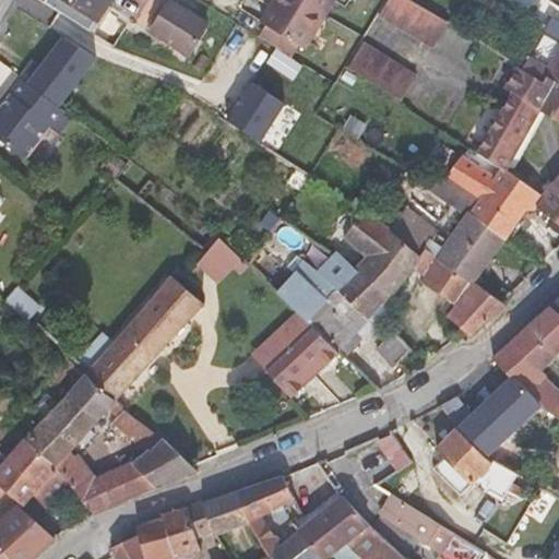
[(45,0),(44,1),(94,34),(111,7),(108,4),(110,0),(45,0)]
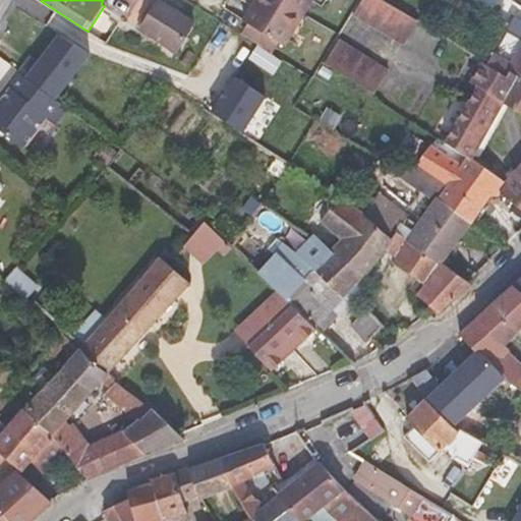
[(184,38),(197,46),(208,30),(159,0),(150,16),(184,38)]
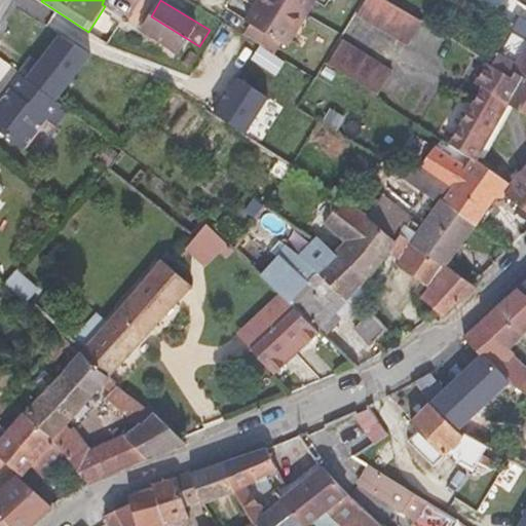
[(286,45),(305,14),(283,0),(259,0),(247,22),(251,24),(282,43),(286,45)]
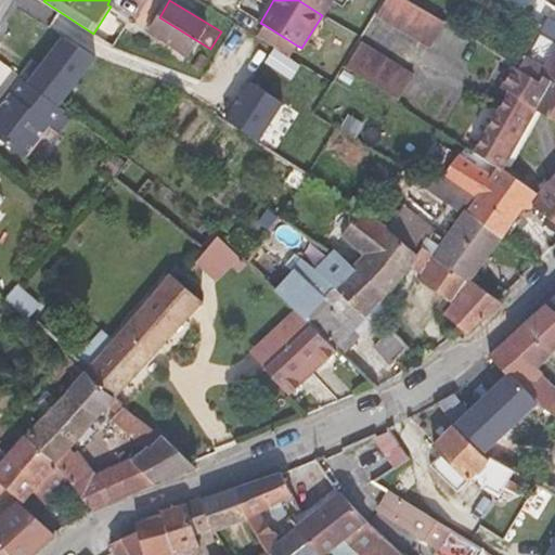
[(298,0),(322,15),(331,0),(298,0)]
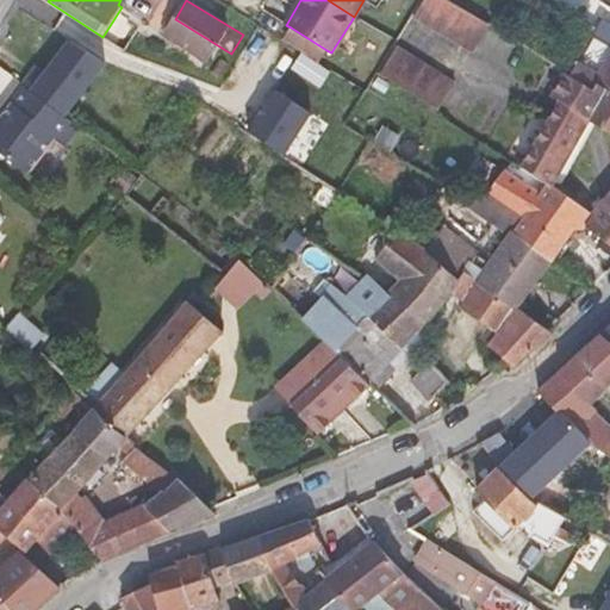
[(472,54),(490,25),(446,0),(419,0),(411,16),(472,54)]
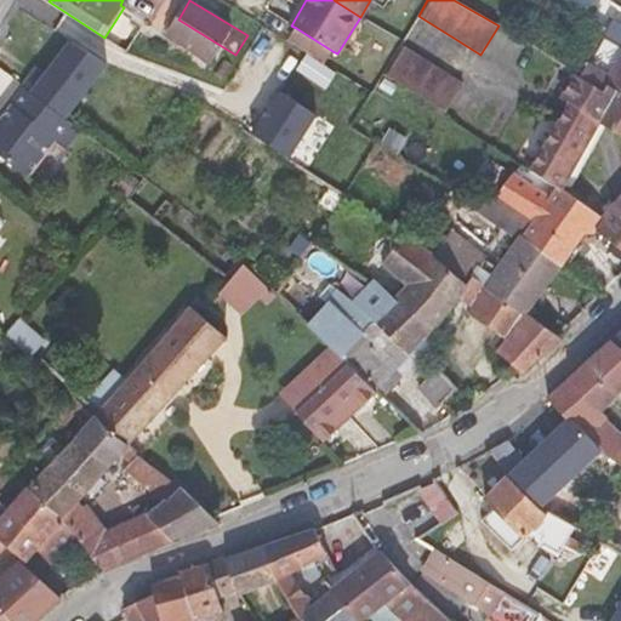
[(564,0),(610,27),(620,7),(620,6),(609,0),(564,0)]
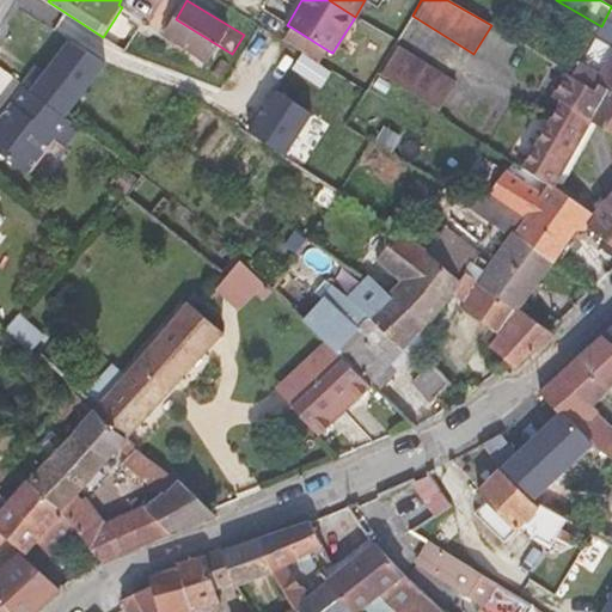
[(611,90),(611,7),(601,26),(573,75),(597,90),(600,84),(611,90)]
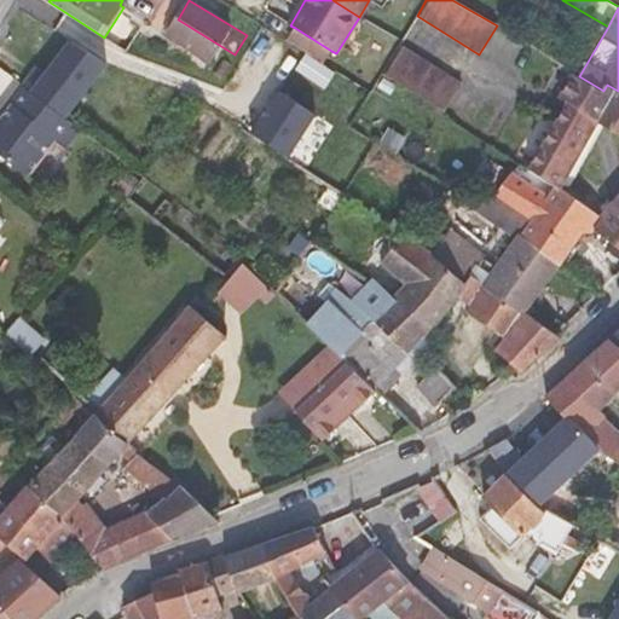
[(219,45),(178,19),(168,35),(209,61),(219,45)]
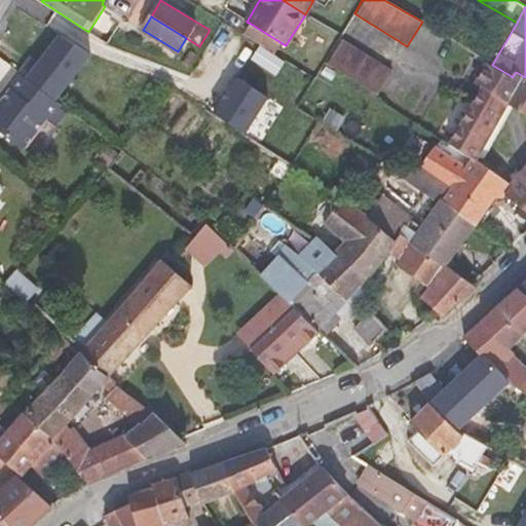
[(275,54),(282,43),(251,24),(243,35),(275,54)]
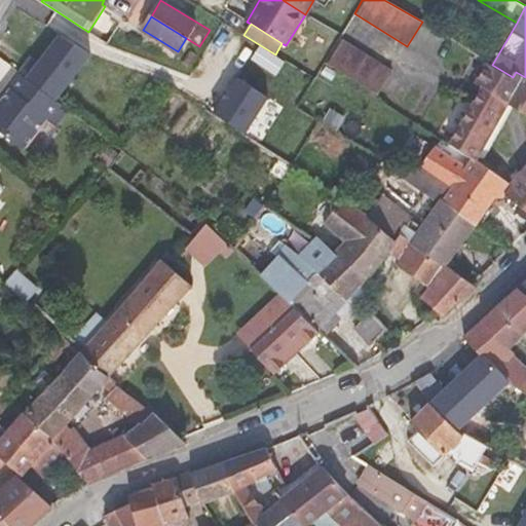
[(33,57),(22,73),(58,101),(90,58),(62,36),(41,63),(33,57)]
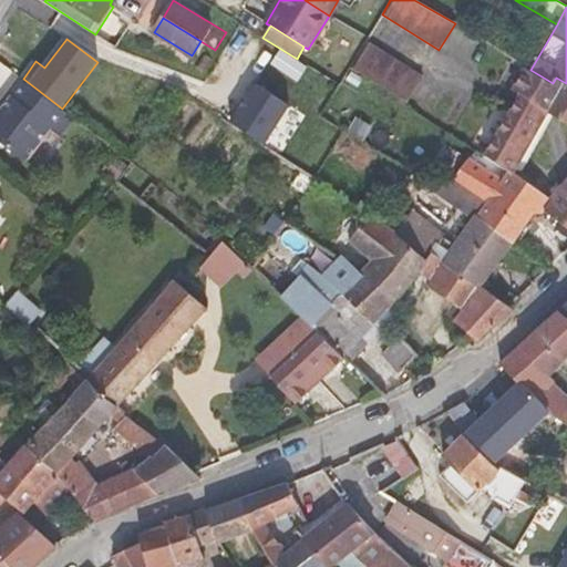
[(350,66),(408,104),(424,76),(366,41),(350,66)]
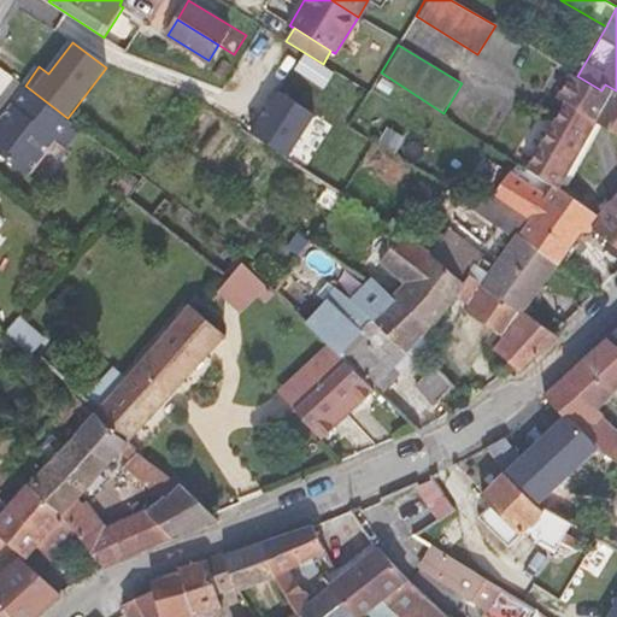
[(616,134),(616,90),(605,84),(601,90),(577,76),(573,74),(559,97),(568,101),(528,168),(553,186),(559,191),(597,123),(616,134)]
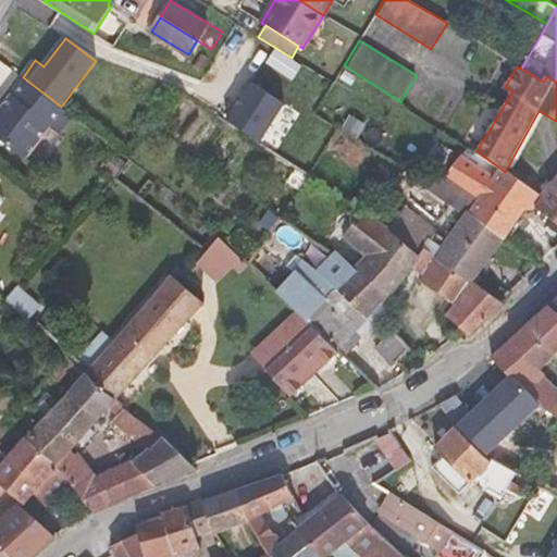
[(23,77),(21,76),(9,91),(13,95),(0,111),(0,137),(26,158),(51,125),(62,133),(74,116),(61,107),(23,77)]
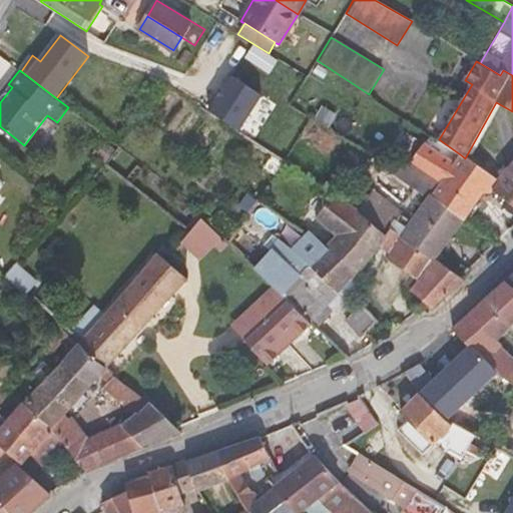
[(232,76),(209,111),(240,130),(263,95),(232,76)]
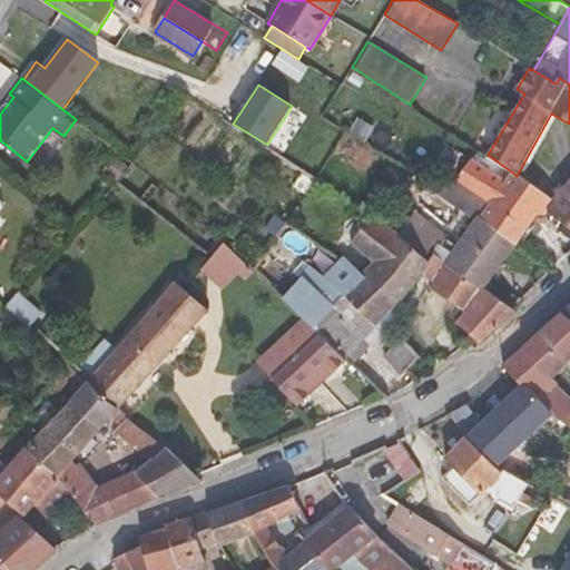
[(480,216),(517,243),(537,215),(548,212),(554,202),(517,176),(511,172),(504,180),(482,166),(471,159),(457,180),(490,202),(480,216)]
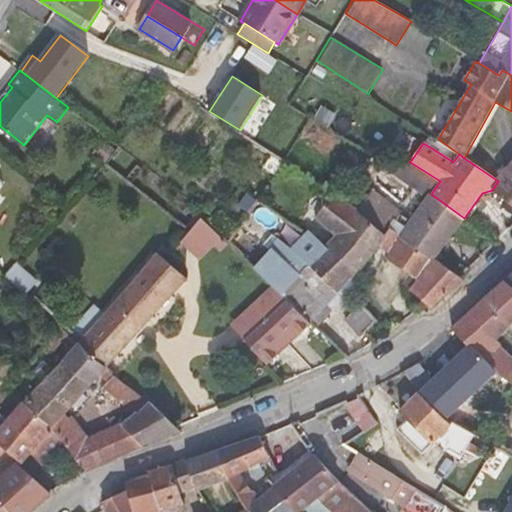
[(390,228),(434,259),(464,218),(431,194),(440,181),(410,162),(389,166),(387,167),(390,171),(427,198),(411,219),(401,212),(402,212),(374,190),(359,210),(386,234),(390,228)]
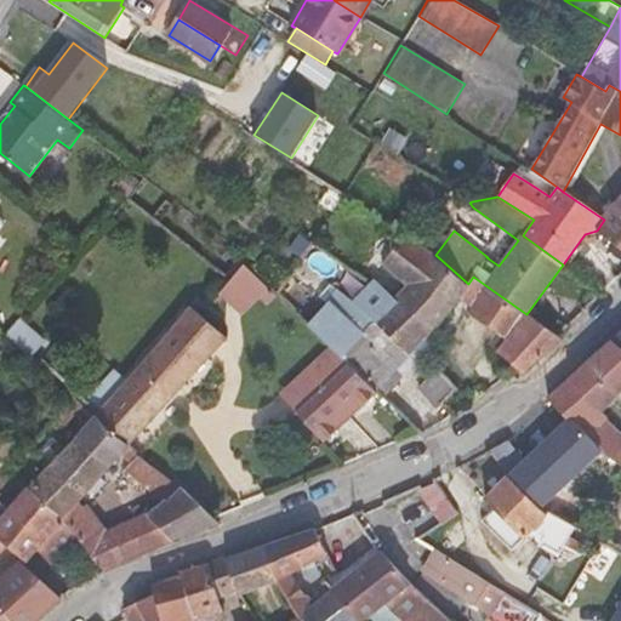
[(597,231),(620,249),(620,199),(604,220),(597,231)]
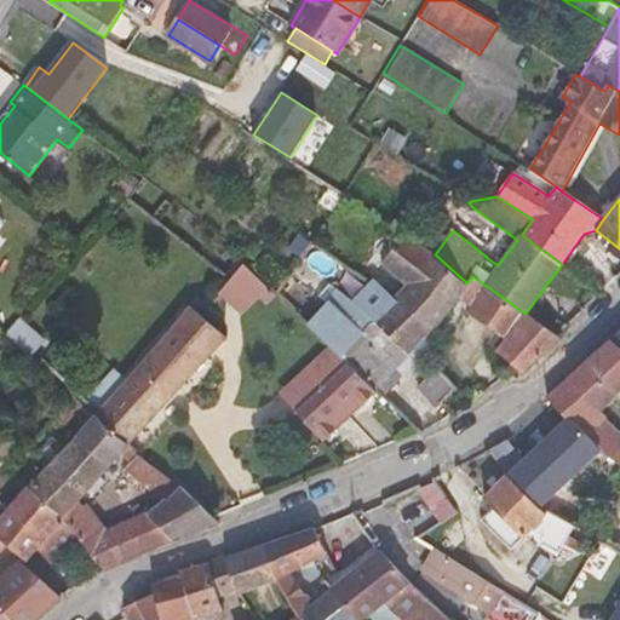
[(407,234),(431,251),(442,235),(401,205),(389,222),(406,233),(407,234)]
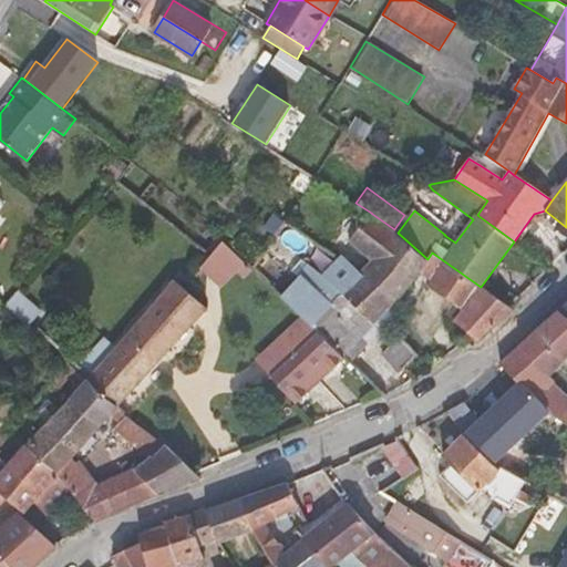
[(472,336),(478,342),(513,309),(511,307),(481,287),(432,253),(428,259),(398,233),(394,229),(372,214),(350,241),(373,260),(360,271),(342,256),(339,259),(394,302),(420,274),(421,272),(431,279),(426,285),(453,302),(462,308),(454,319),(453,320),(472,336)]
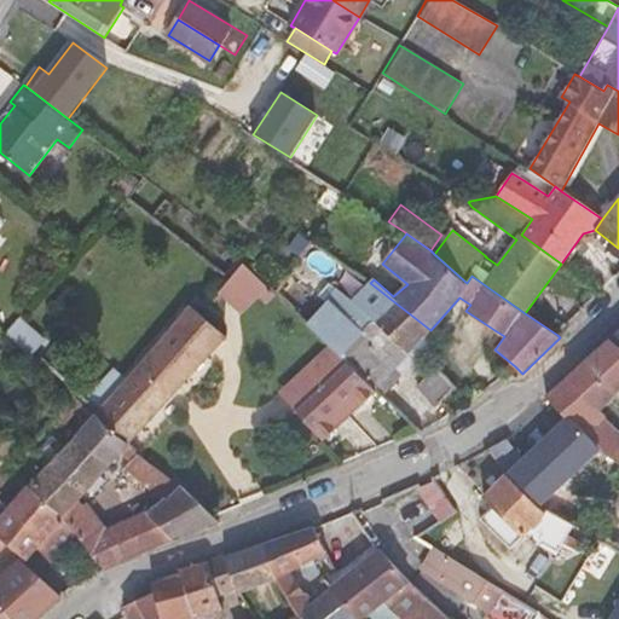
[(246,262),(220,288),(242,310),(267,283),(246,262)]
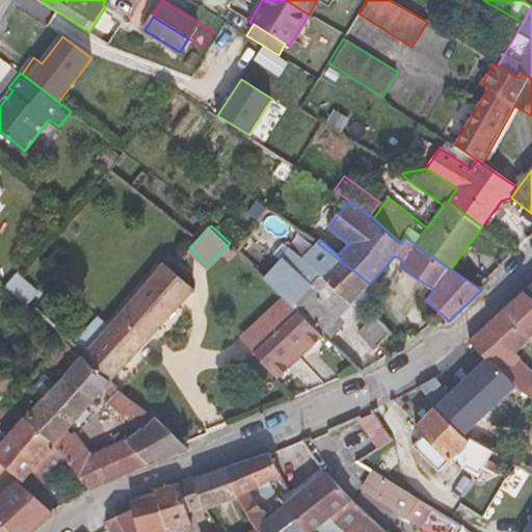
[(253,266),(260,273),(284,296),(298,311),(322,334),(370,284),(318,243),(302,259),(290,247),(278,260),(267,250),(253,266)]
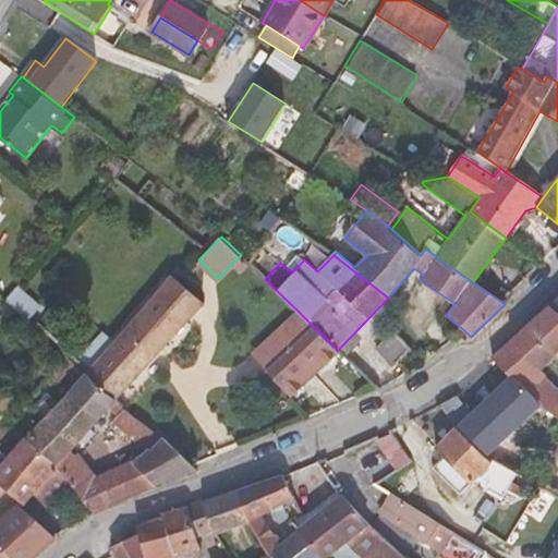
[(116,400),(138,374),(204,302),(171,275),(114,342),(104,332),(75,364),(85,374),(116,400)]
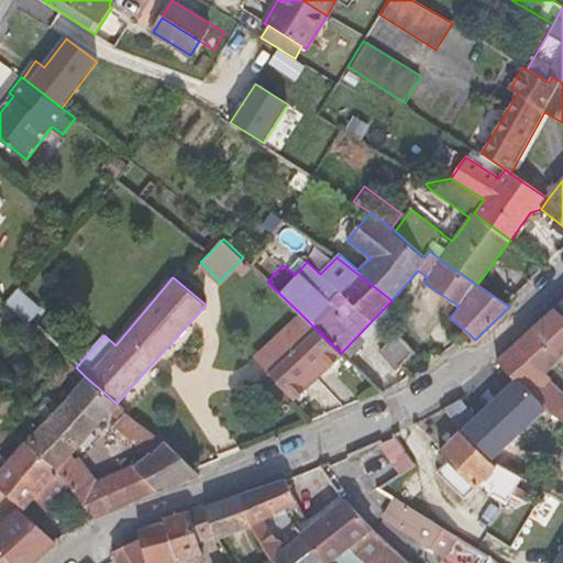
[(342,354),(349,361),(393,313),(392,300),(341,353),(342,354)]
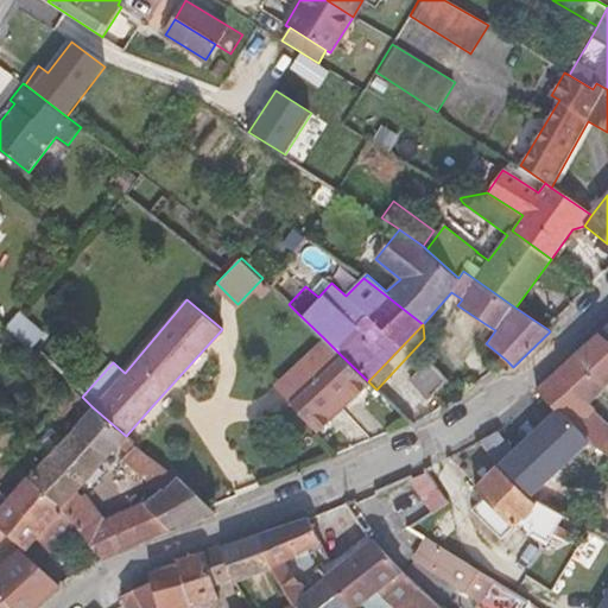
[(479,336),(487,342),(495,330),(486,324),(479,336)]
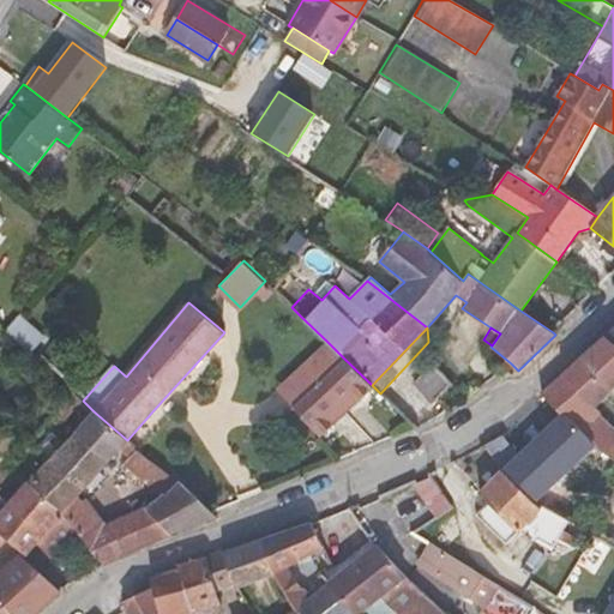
[(613,343),(607,337),(543,392),(564,413),(596,446),(612,457),(613,458),(613,427),(594,410),(613,387),(613,343)]
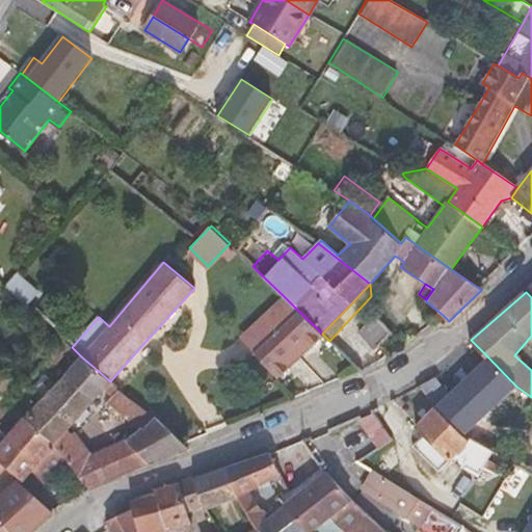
[(284,296),(263,318),(277,333),(298,311),(284,296)]
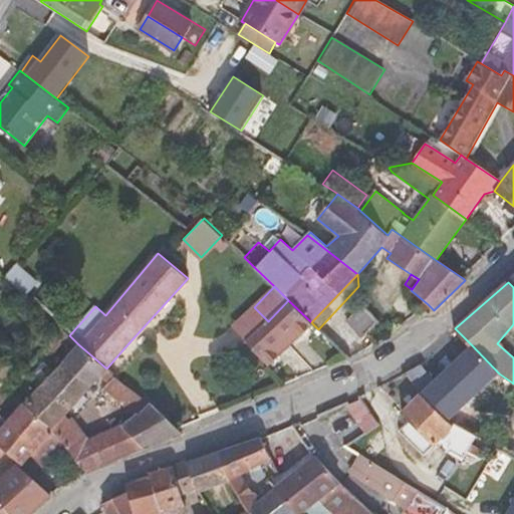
[(288,300),(268,321),(291,344),(312,323),(311,322),(288,300)]
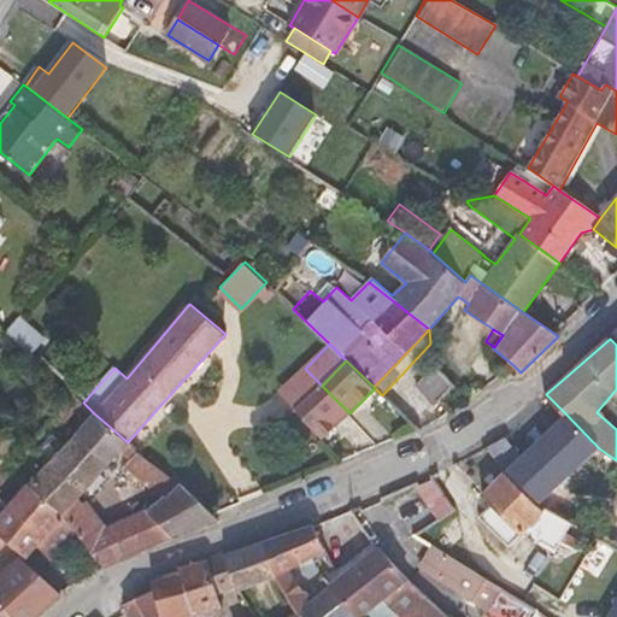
[(434,406),(440,401),(453,386),(436,366),(415,386),(434,406)]
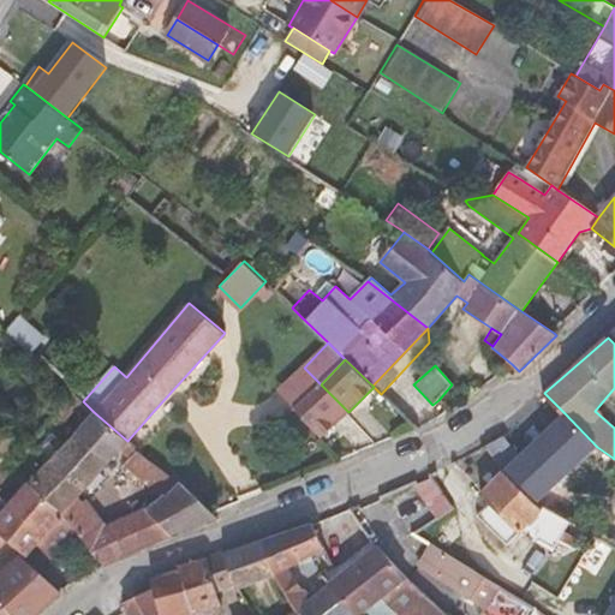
[(279,393),(296,410),(321,384),(304,368),(279,393)]
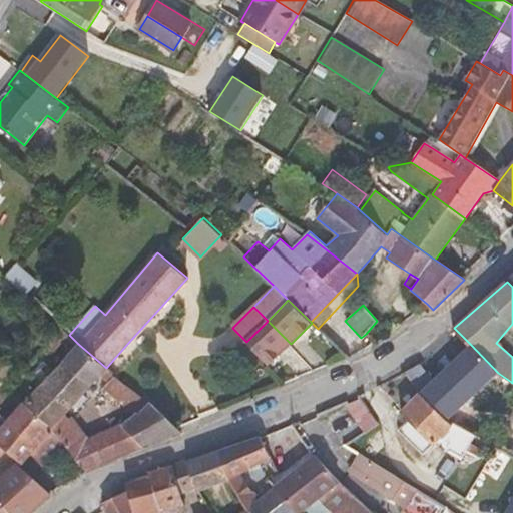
[(271,365),(291,344),(268,321),(246,342),(271,365)]
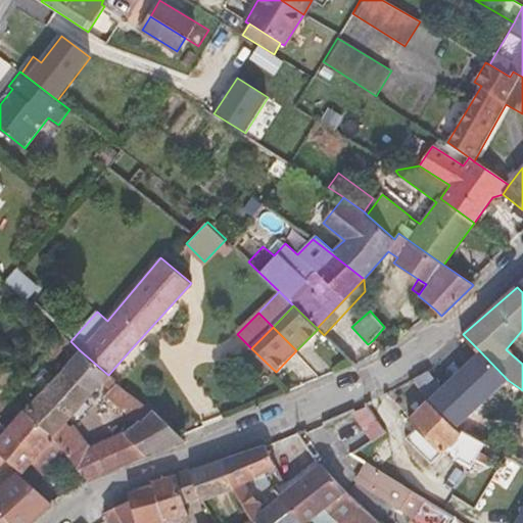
[(63,349),(74,358),(80,350),(70,341),(61,333),(46,350),(56,359),(63,349)]
